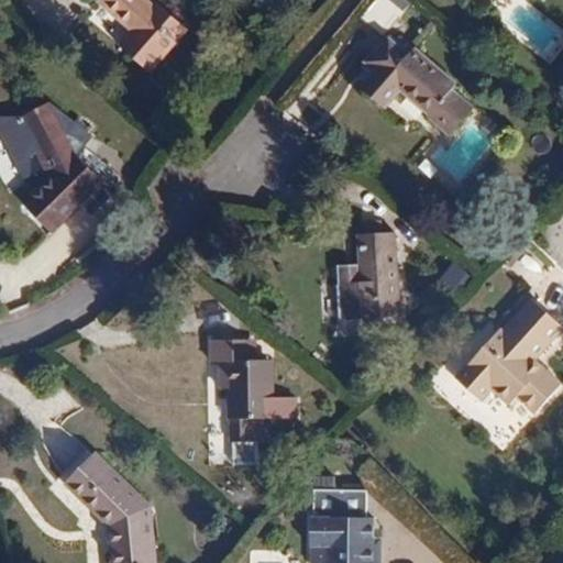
[(130,32),(129,34),(161,62),(187,31),(156,3),(153,7),(145,0),(99,0),(97,3),(130,32)]
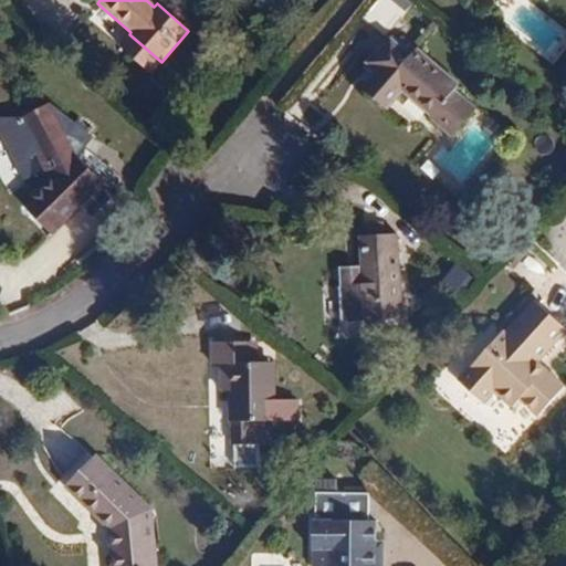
[(408,9),(397,0),(378,0),(364,18),(385,37),(408,9)]
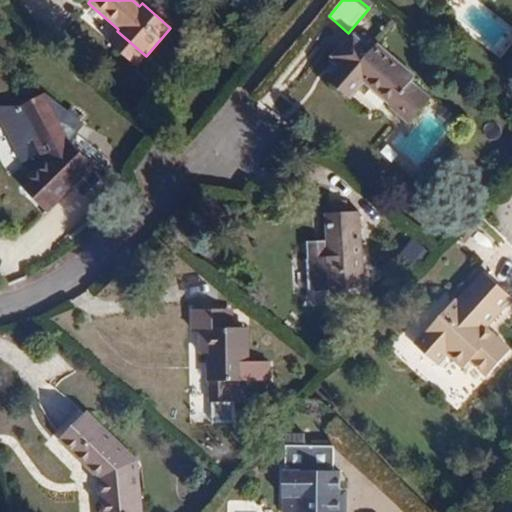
[(146,56),(117,31),(107,43),(137,67),(146,56)]
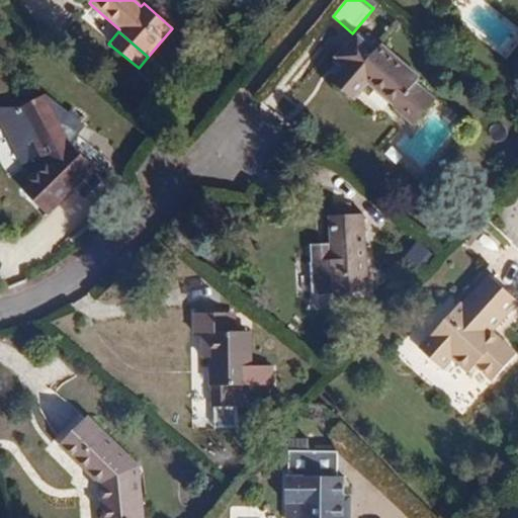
[(369,80),(400,105),(419,83),(420,81),(380,47),(379,49),(360,32),(338,59),(347,67),(336,80),(356,97),(369,80)]
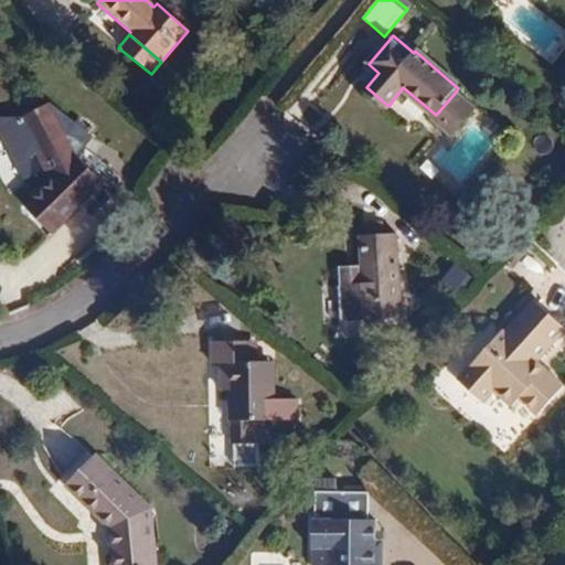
[(477,108),(457,91),(436,115),(432,118),(452,136),(477,108)]
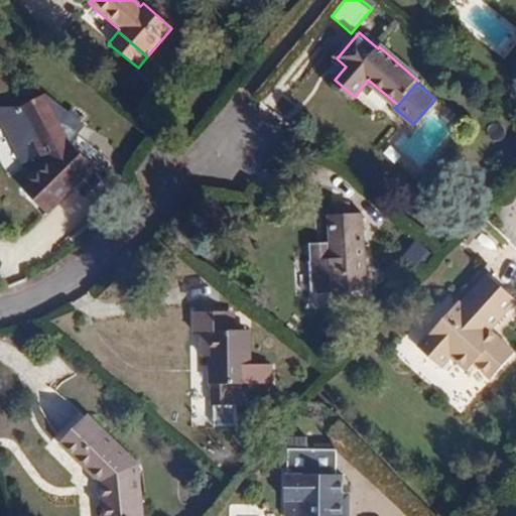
[(263,104),(283,125),(304,105),(284,84),(263,104)]
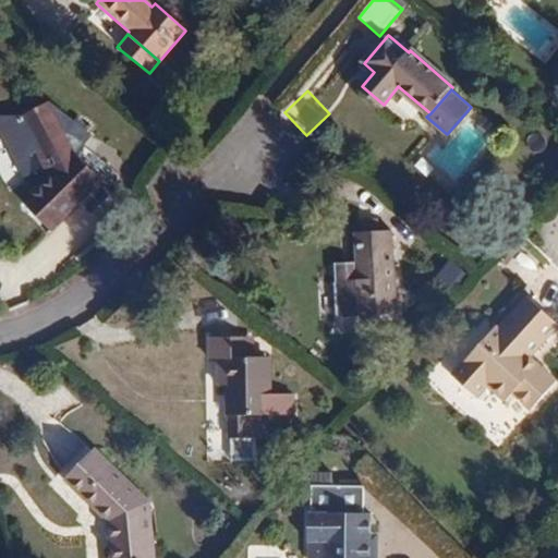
[(49,107),(7,132),(21,156),(39,145),(56,178),(34,199),(45,211),(58,225),(102,181),(77,156),(92,137),(72,123),(69,128),(63,131),(49,107)]
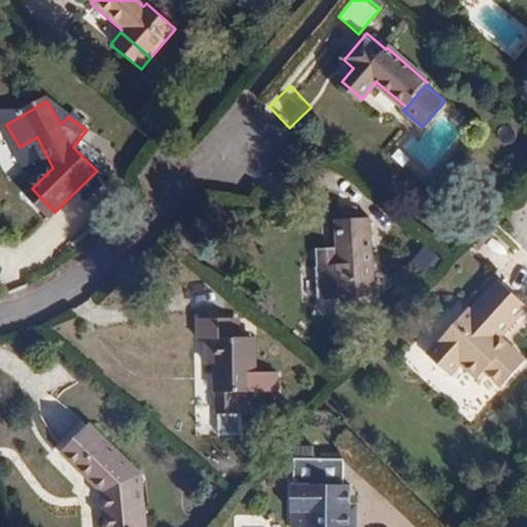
[(55,212),(42,200),(39,203),(51,215),(55,212)]
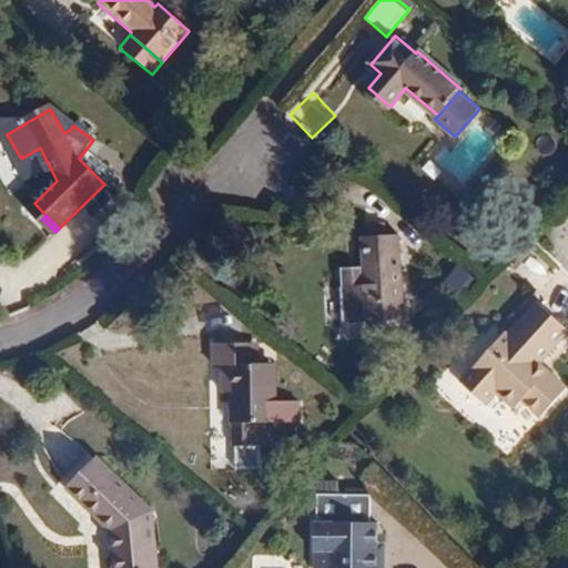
[(396,236),(358,239),(361,273),(338,275),(342,324),(402,321),(396,236)]
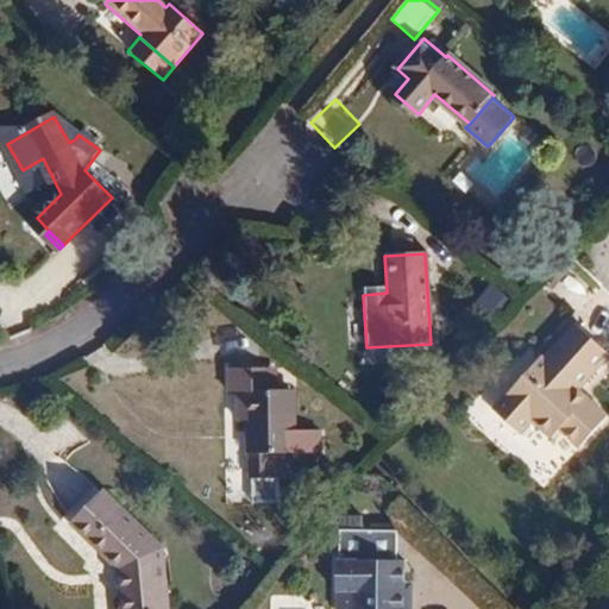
[(604,418),(584,400),(581,403),(571,395),(575,391),(607,355),(575,325),(541,360),(538,358),(493,410),(518,434),(528,421),(548,439),(557,429),(577,449),(604,418)]
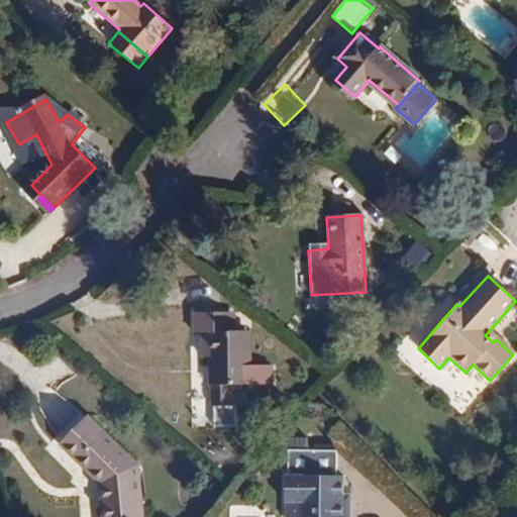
[(193,315),(193,334),(201,334),(201,363),(214,363),(214,385),(212,385),(212,407),(214,406),(215,423),(235,422),(235,407),(248,407),(248,386),(271,385),(271,366),(246,366),(246,332),(224,332),(224,315),(193,315)]
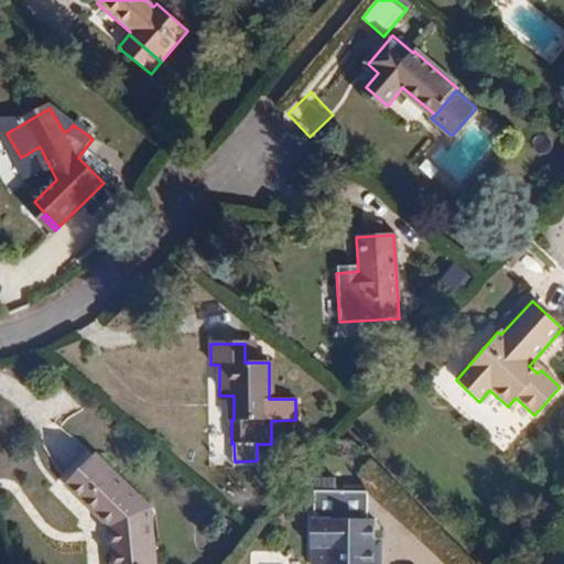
[(541,370),(532,362),(529,366),(538,373),(541,370)]
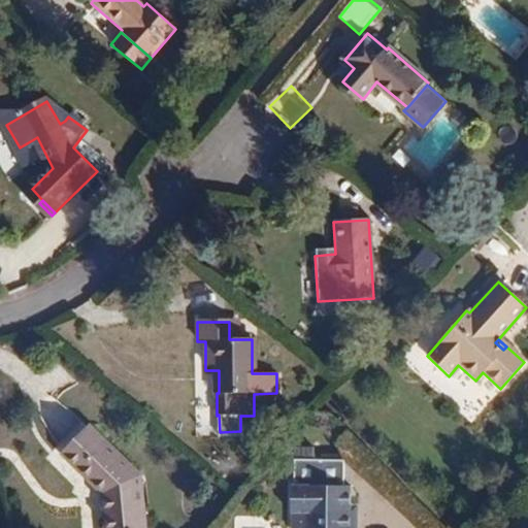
[(111,514),(112,527),(146,527),(142,474),(92,427),(66,454),(105,491),(107,515),(111,514)]
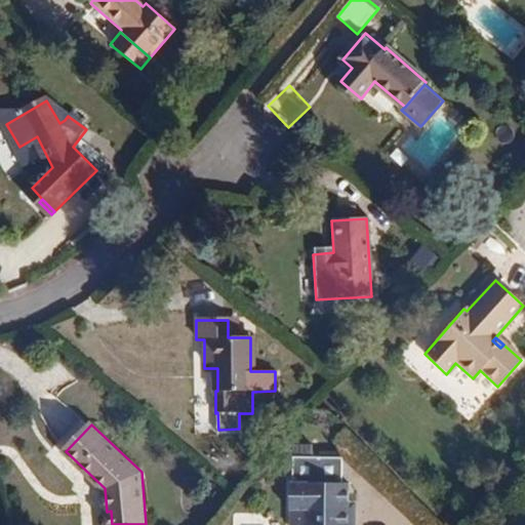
[(270,447),(260,439),(251,450),(259,457),(270,447)]
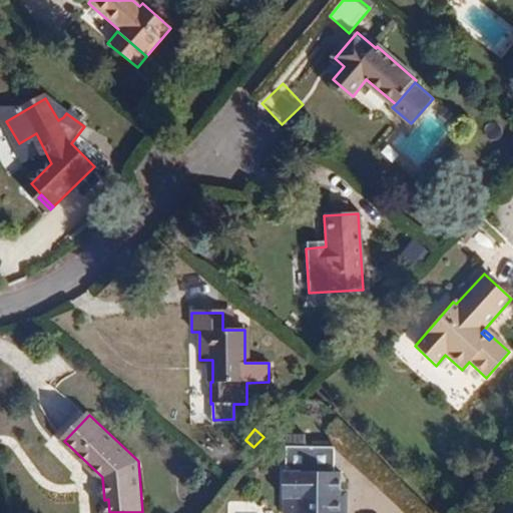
[(341,498),(342,491),(342,472),(335,471),(335,447),(288,446),(287,471),(284,471),(284,499),(286,499),(285,512),(348,512),(349,498),(341,498)]
